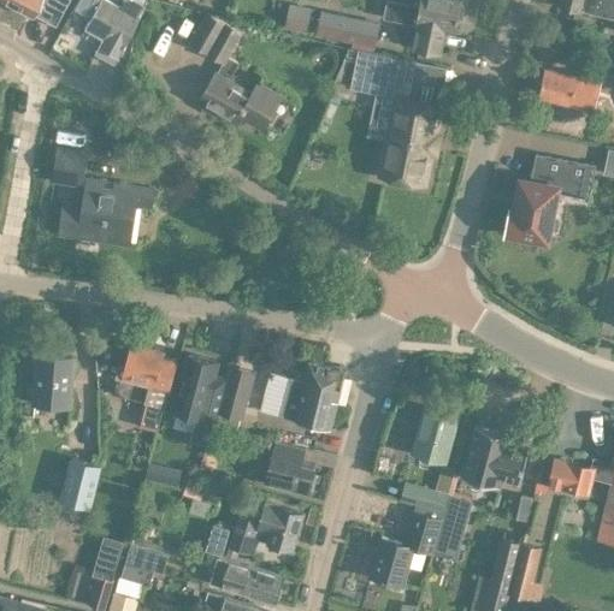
[(0,0),(0,1),(31,18),(33,15),(54,25),(65,4),(59,0),(0,0)]
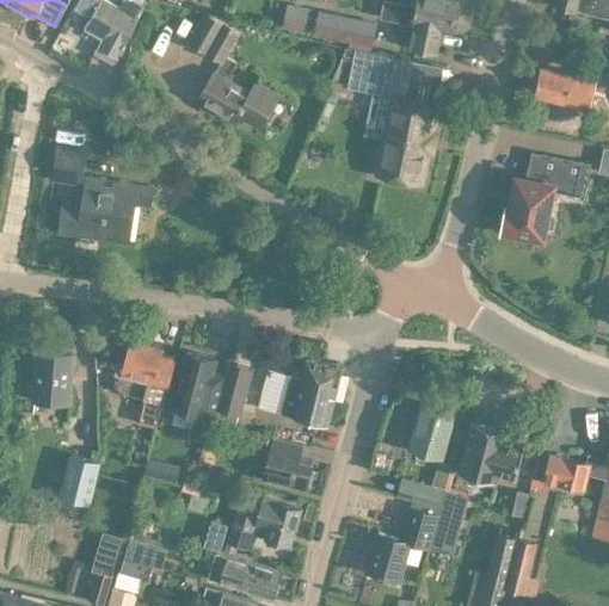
[(102,41),(97,49),(94,54),(112,63),(136,19),(143,8),(128,0),(122,0),(117,8),(100,0),(93,0),(85,18),(88,20),(84,31),(102,41)]
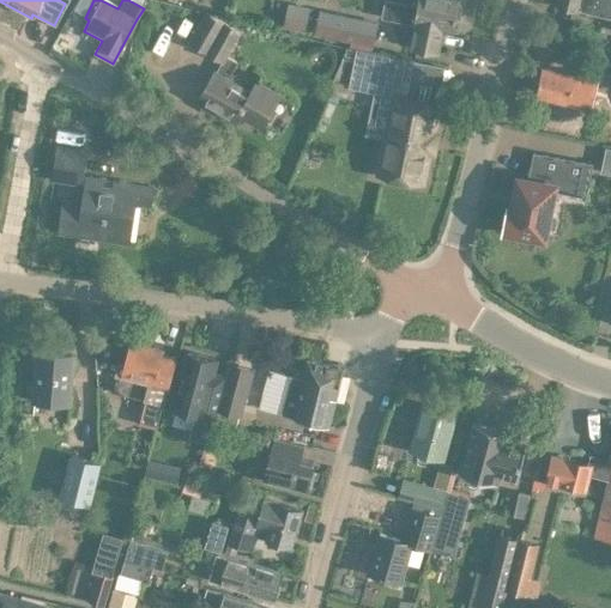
[(417,26),(412,50),(439,55),(443,32),(453,35),(455,20),(458,20),(460,19),(463,8),(460,6),(459,6),(459,2),(447,0),(418,0),(417,10),(386,2),(382,19),(417,26)]
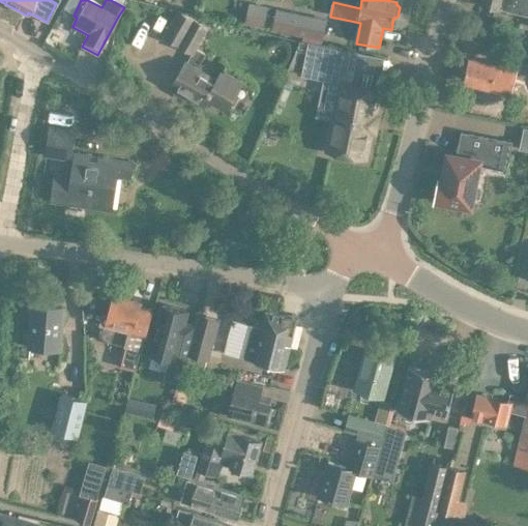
[(527,0),(482,0),(481,6),(517,15),(527,17),(527,0)]
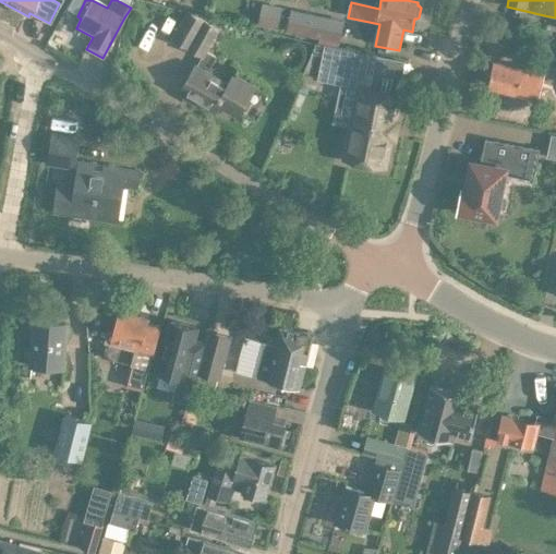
[(266,7),(261,28),(277,33),(282,11),(266,7)]
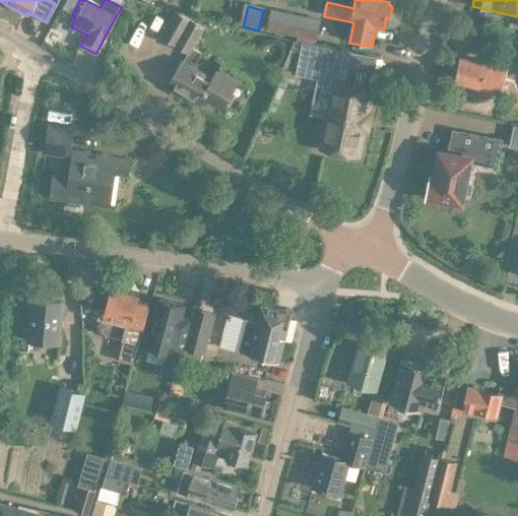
[(266,33),(316,43),(320,19),(271,10),(266,33)]
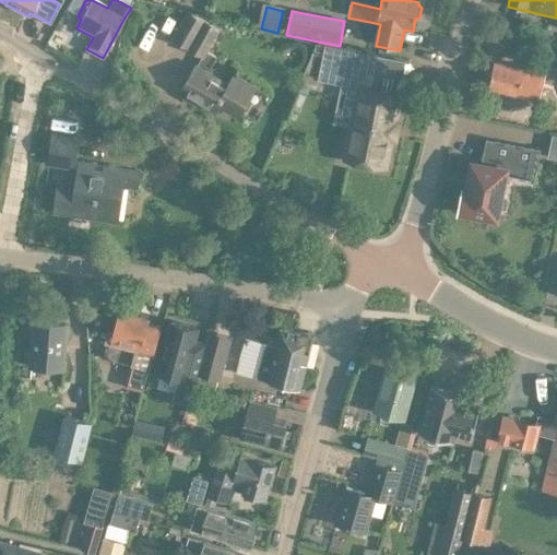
[(189,13),(175,42),(203,58),(197,69),(197,68),(181,94),(215,113),(218,106),(229,87),(229,86),(208,74),(216,59),(206,52),(218,32),(189,13)]
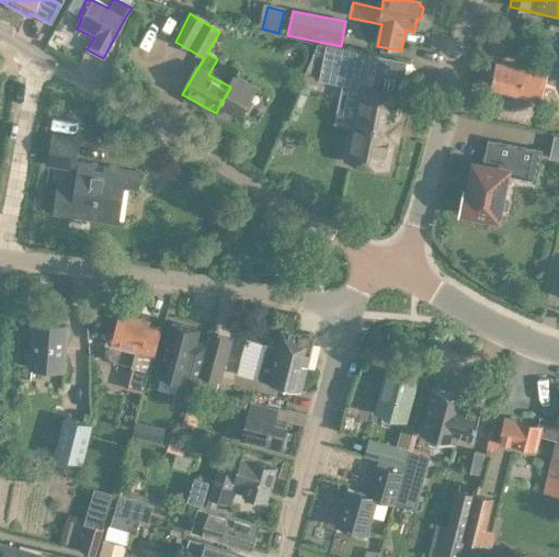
[(378,63),(324,48),(317,81),(360,93),(341,163),(378,173),(398,102),(369,94),(378,63)]
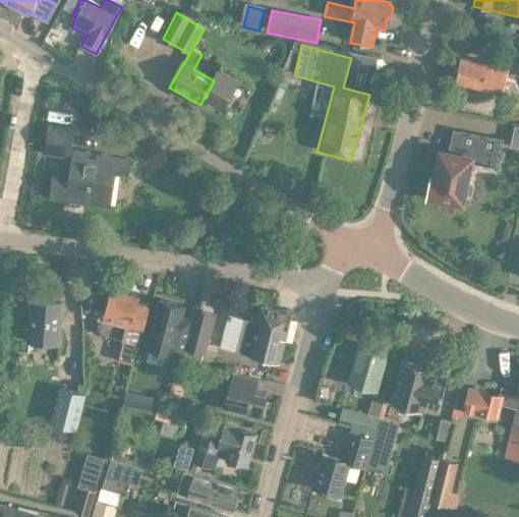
[(488,65),(461,58),(456,81),(496,91),(499,78),(516,82),(518,73),(518,69),(489,62),(488,65)]
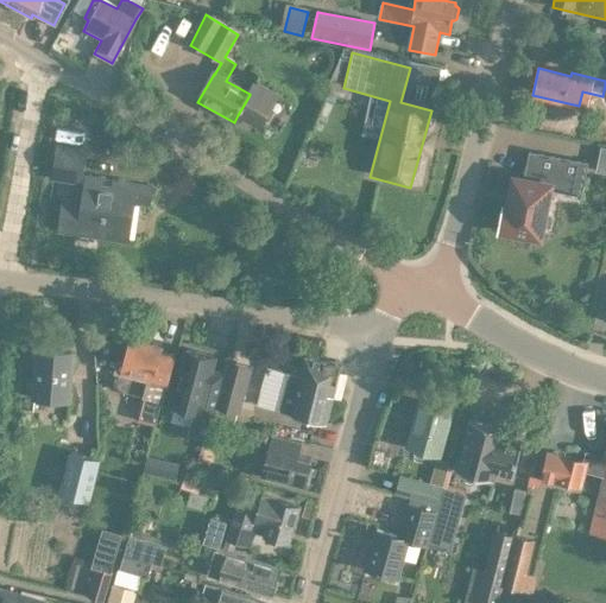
[(250,94),(250,95),(238,115),(260,128),(277,97),(256,84),(250,94)]
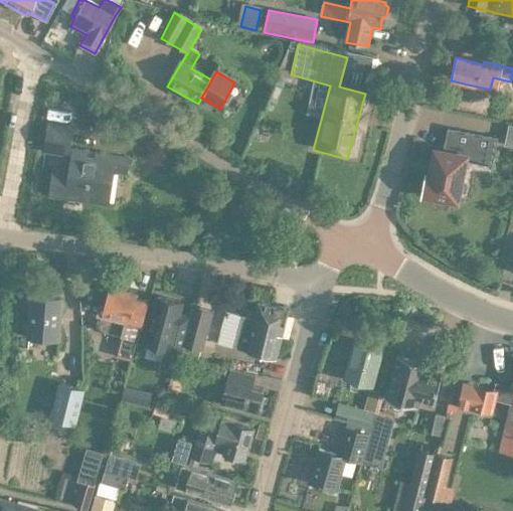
[(275,89),(281,92),(284,84),(280,82),(277,81),(274,89),(275,89)]
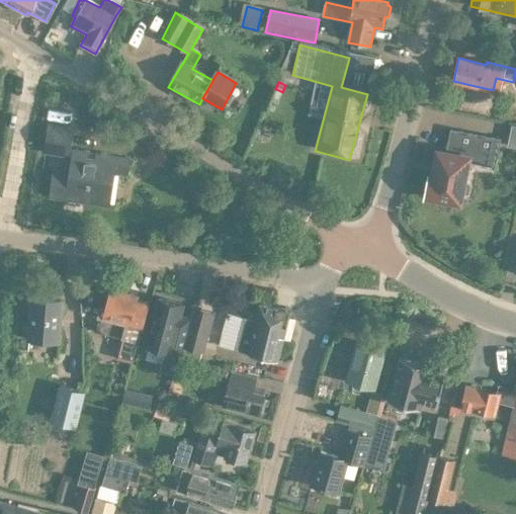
[(278,102),(272,99),(271,99),(269,106),(275,108),(276,109),(278,102)]
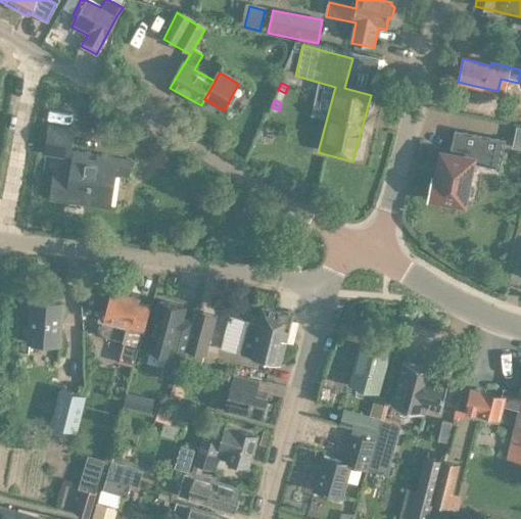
[(75,131),(50,127),(47,153),(70,157),(75,131)]
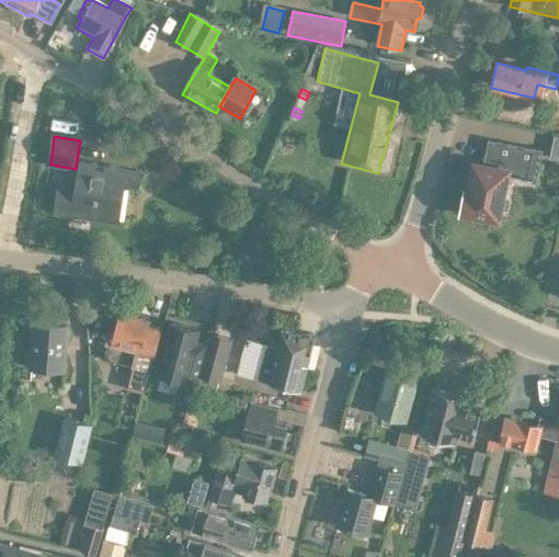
[(492,212),(500,214),(501,209),(509,170),(506,170),(508,161),(539,168),(543,151),(488,140),(485,157),(489,158),(487,167),(474,163),(468,192),(465,192),(463,206),(476,208),(475,211),(476,213),(490,216),(492,214),(492,212)]
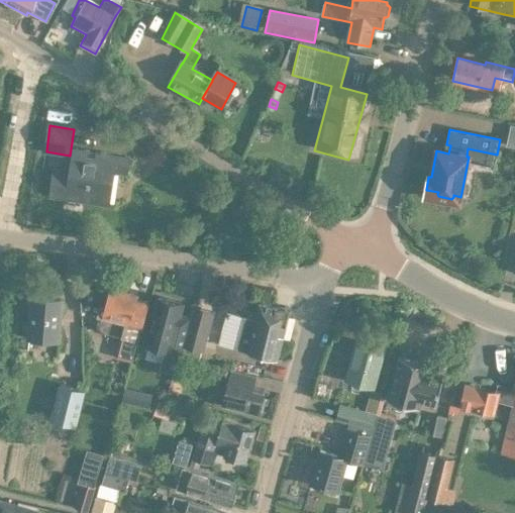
[(514,129),(510,129),(506,147),(514,149),(514,129)]
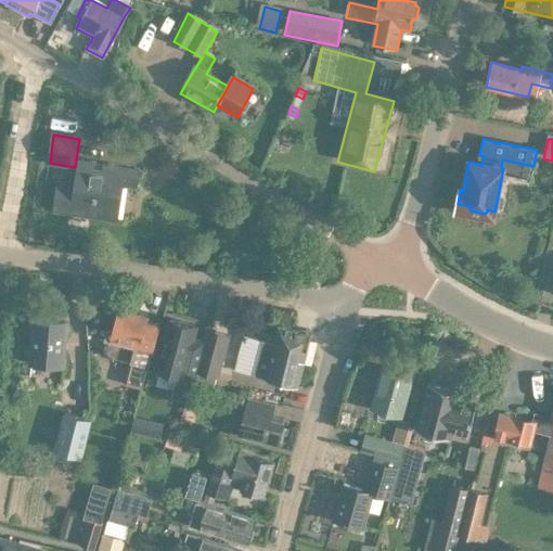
[(79,163),(78,171),(76,187),(59,183),(54,212),(73,215),(74,208),(90,210),(89,217),(117,221),(123,186),(137,188),(139,173),(79,163)]
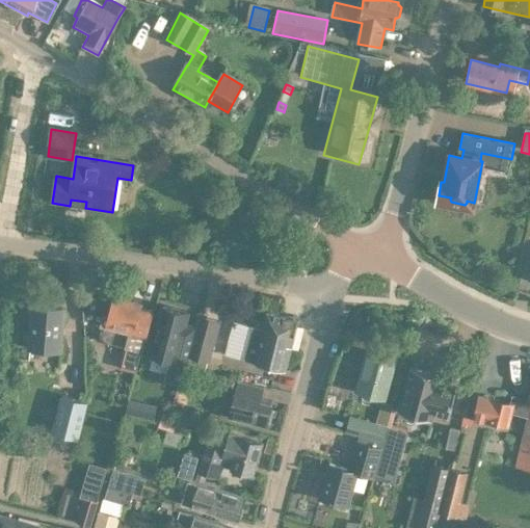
[(101,304),(98,314),(104,316),(102,325),(104,325),(101,338),(105,344),(125,349),(120,369),(135,373),(141,351),(142,351),(153,313),(140,310),(141,304),(114,296),(111,307),(101,304)]
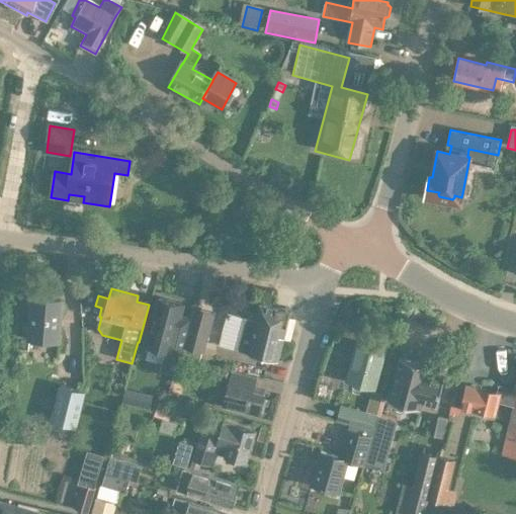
[(63,302),(32,300),(29,340),(59,343),(63,302)]
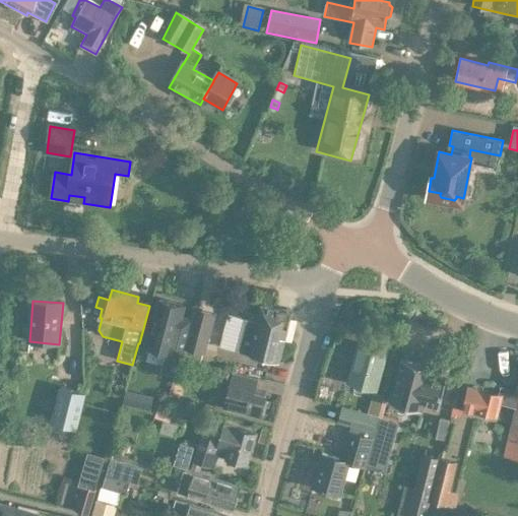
[(172,356),(171,359),(183,362),(185,350),(190,331),(191,326),(180,323),(183,309),(162,304),(159,303),(147,349),(172,356)]
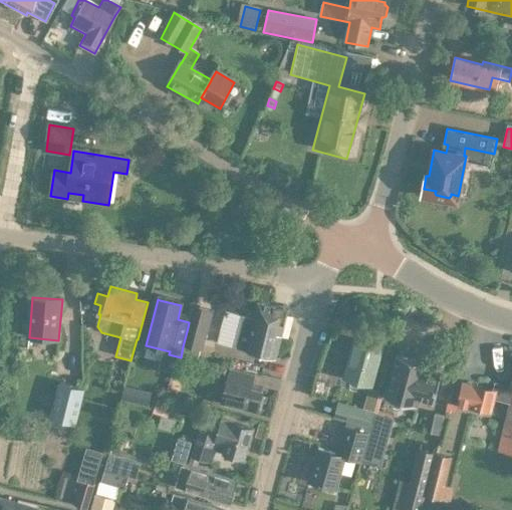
[(242,315),(233,348),(276,359),(285,324),(284,324),(287,314),(285,310),(274,308),(274,307),(258,303),(254,318),(242,315)]
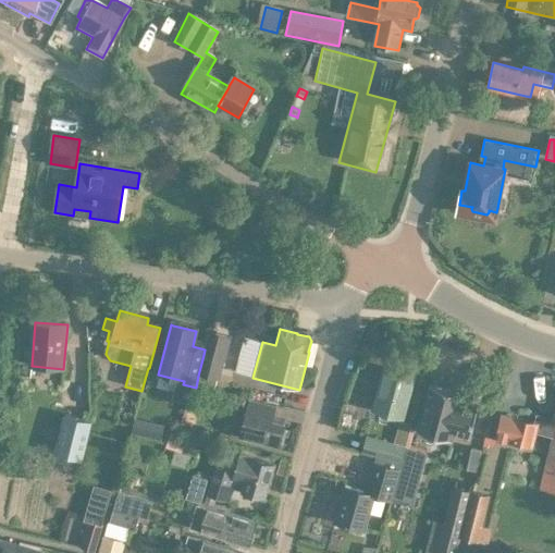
[(209,334),(205,349),(204,355),(198,376),(218,381),(229,339),(209,334)]
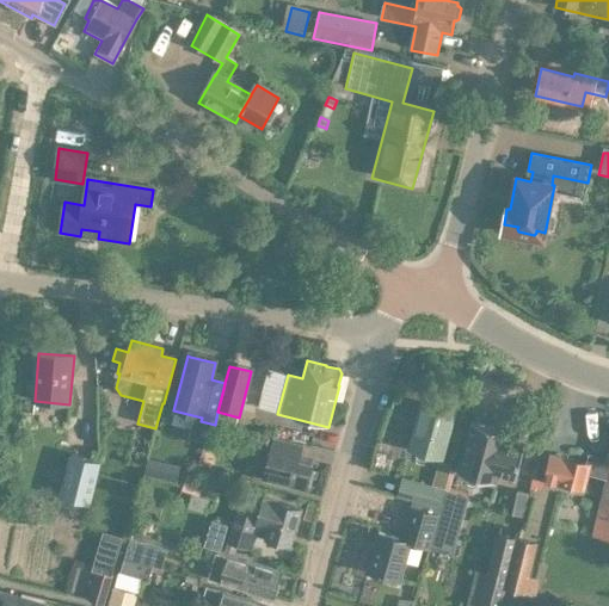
[(423,404),(410,451),(442,459),(455,414),(423,404)]
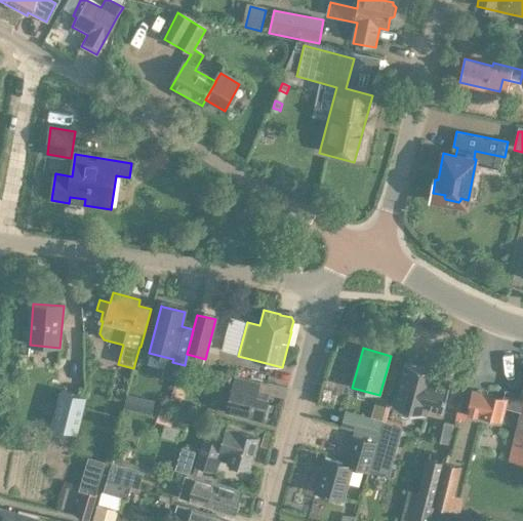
[(429,415),(430,409),(444,412),(451,384),(438,379),(440,373),(406,364),(395,406),(429,415)]
